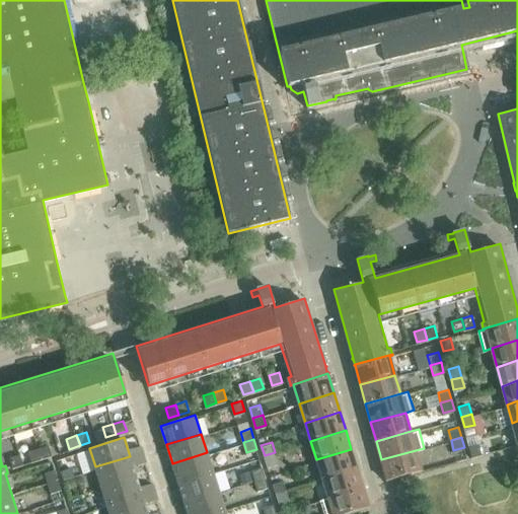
[(479,442),(468,445),(471,455),(483,453),(479,442)]
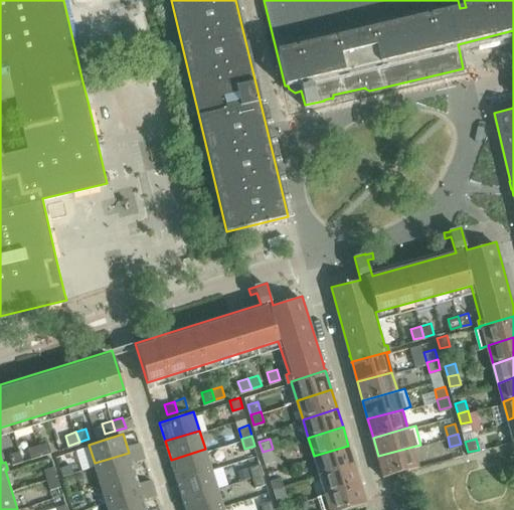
[(48,441),(39,444),(42,454),(51,451),(48,441)]
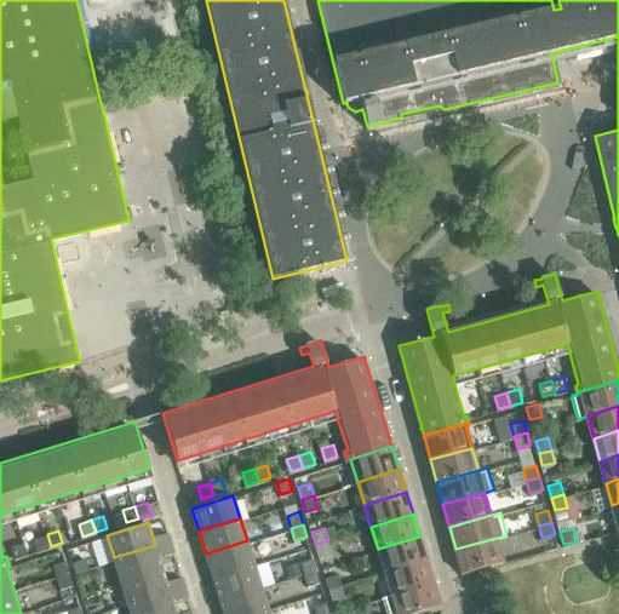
[(159,534),(162,544),(172,541),(168,531),(159,534)]
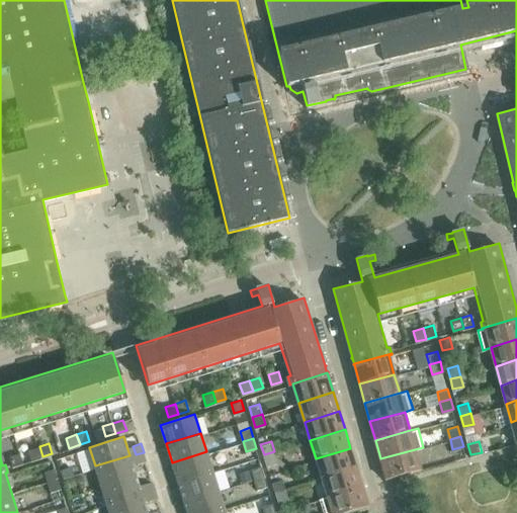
[(39,446),(28,449),(31,459),(42,456),(39,446)]
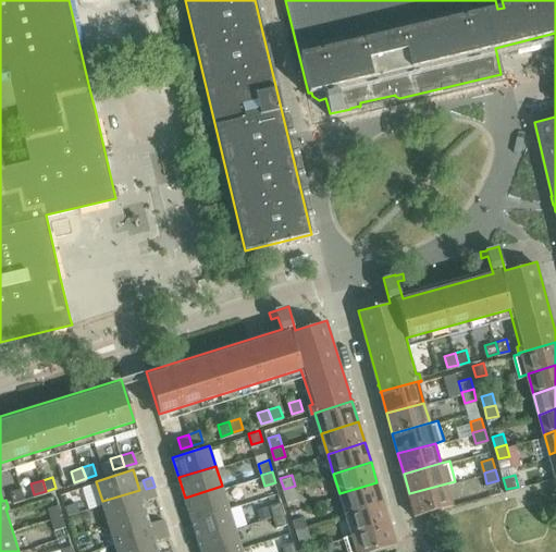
[(377,482),(340,493),(346,514),(383,502),(377,482)]
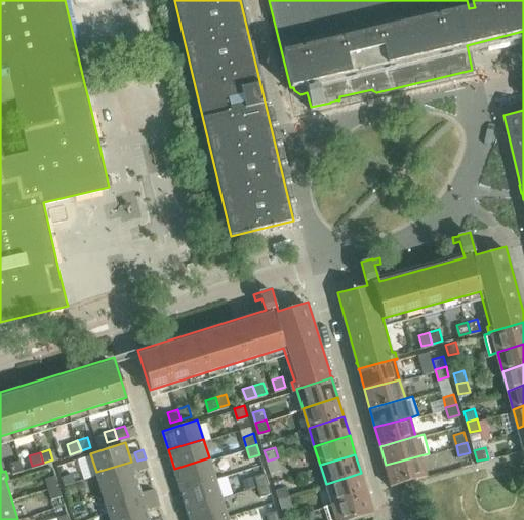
[(420,455),(386,465),(391,485),(426,475),(420,455)]
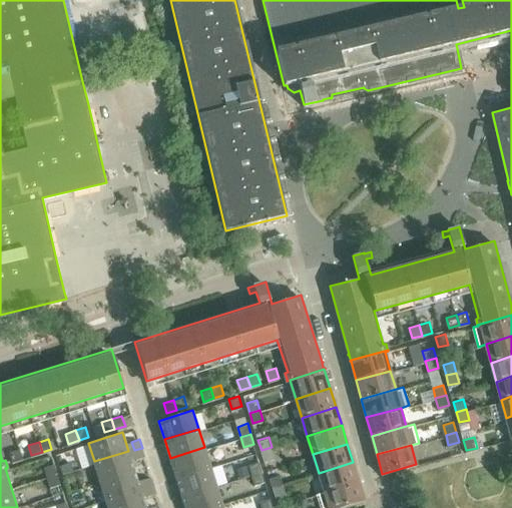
[(170,458),(176,477),(210,466),(204,447),(170,458)]
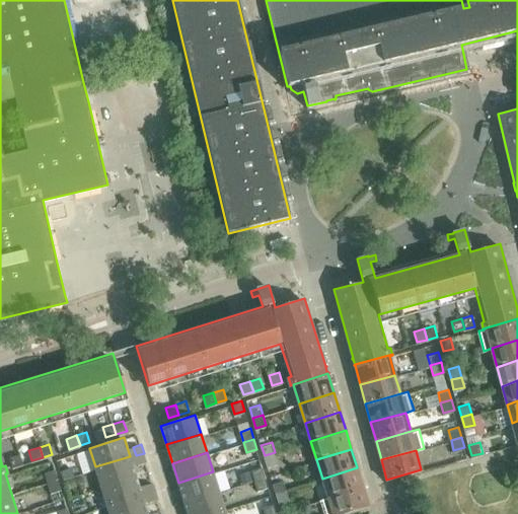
[(275,452),(265,455),(268,465),(278,462),(275,452)]
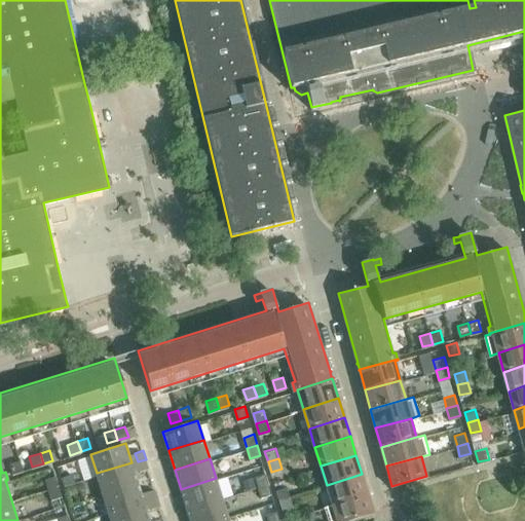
[(21,459),(9,462),(13,473),(24,470),(21,459)]
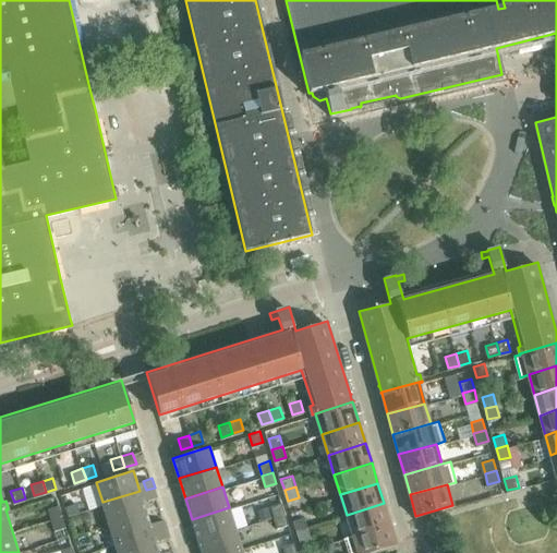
[(155,488),(146,490),(148,499),(157,495),(155,488)]
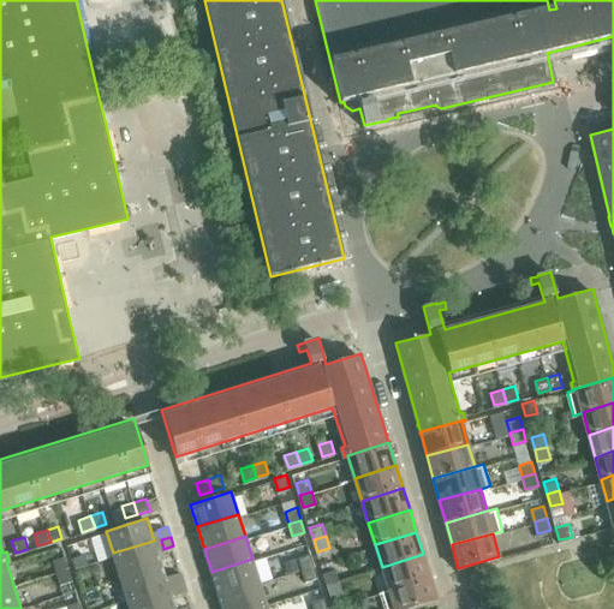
[(154,541),(113,553),(120,575),(161,562),(154,541)]
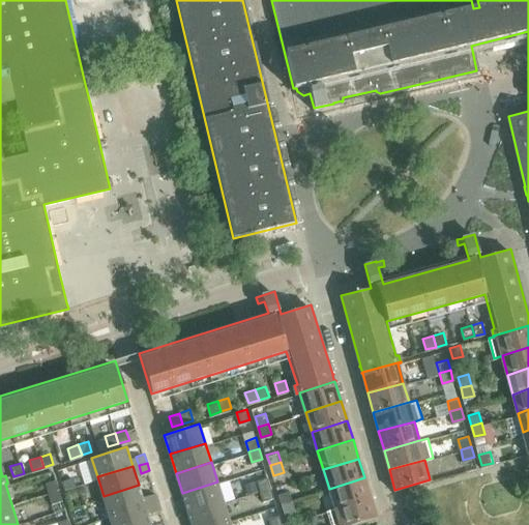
[(267,475),(257,478),(260,489),(270,486),(267,475)]
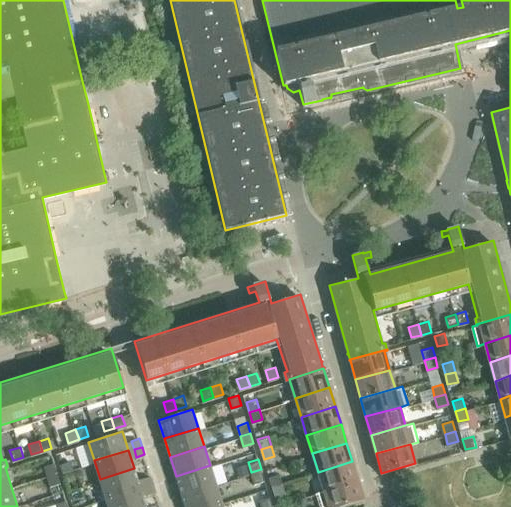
[(67,461),(60,463),(62,471),(70,469),(67,461)]
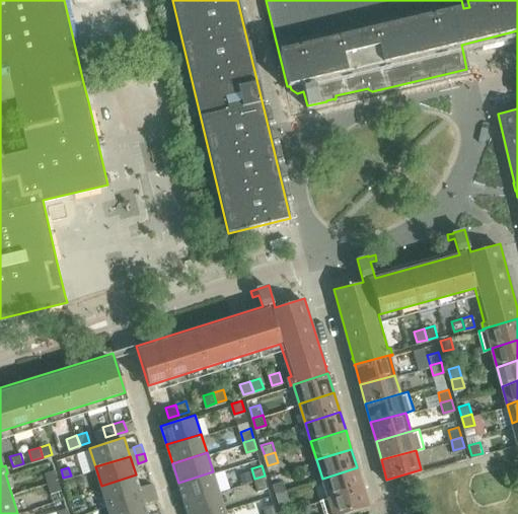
[(357,467),(322,479),(328,496),(328,497),(363,486),(357,467)]
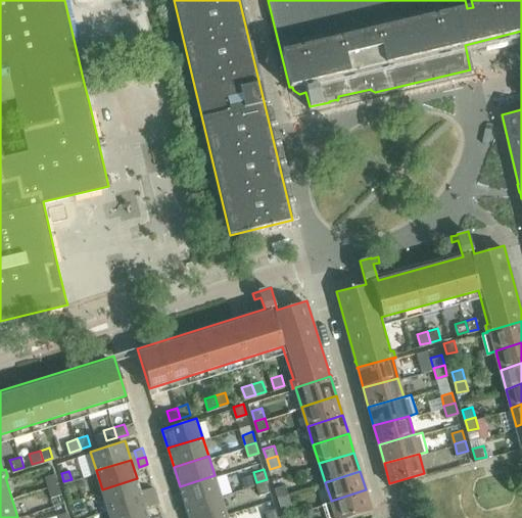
[(45,475),(48,484),(58,481),(55,472),(45,475)]
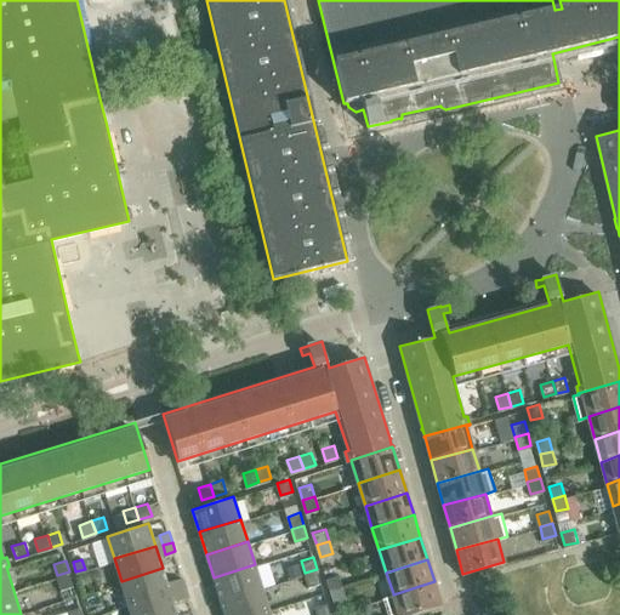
[(214,578),(221,599),(262,587),(255,564),(214,578)]
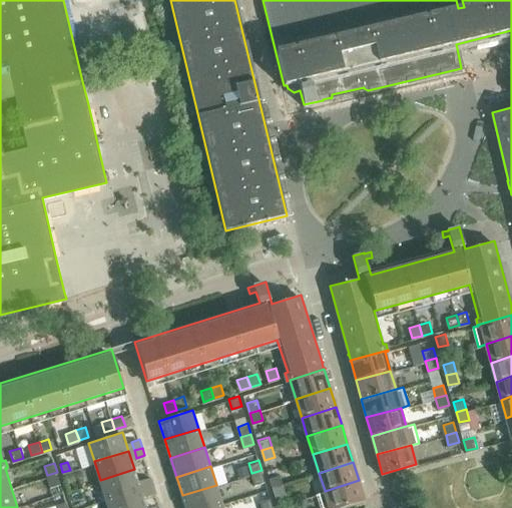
[(134,469),(100,480),(106,498),(140,488),(134,469)]
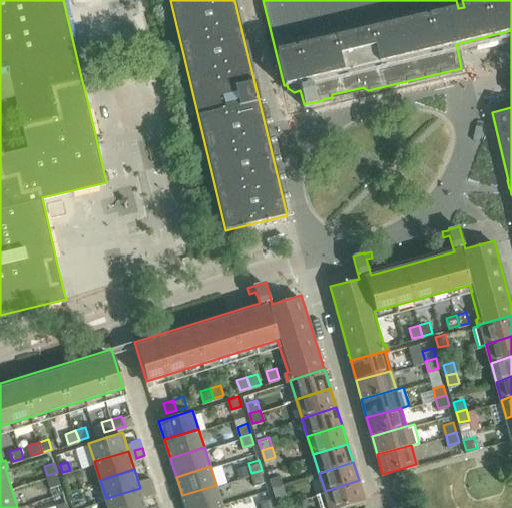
[(266,480),(262,470),(251,473),(254,483),(266,480)]
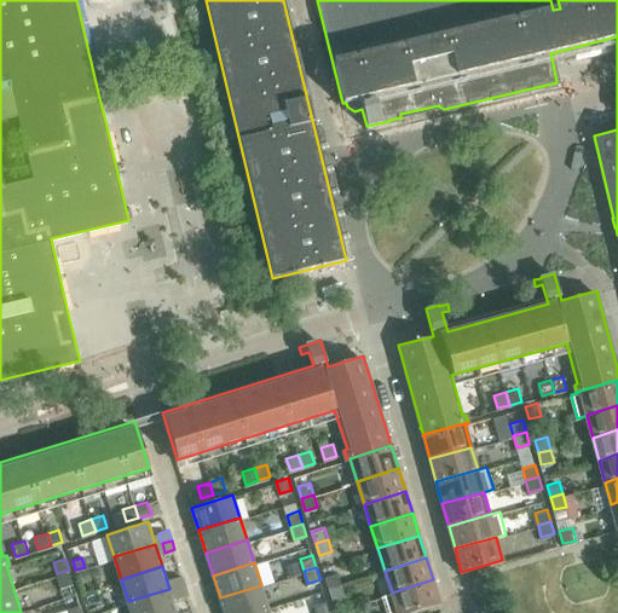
[(74,583),(69,570),(57,573),(61,587),(74,583)]
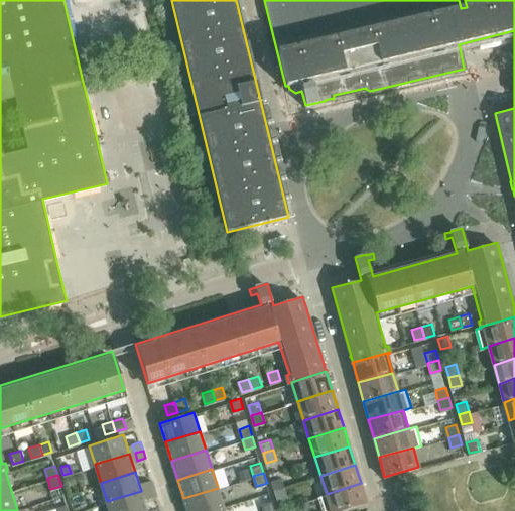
[(281,477),(271,480),(274,490),(284,487),(281,477)]
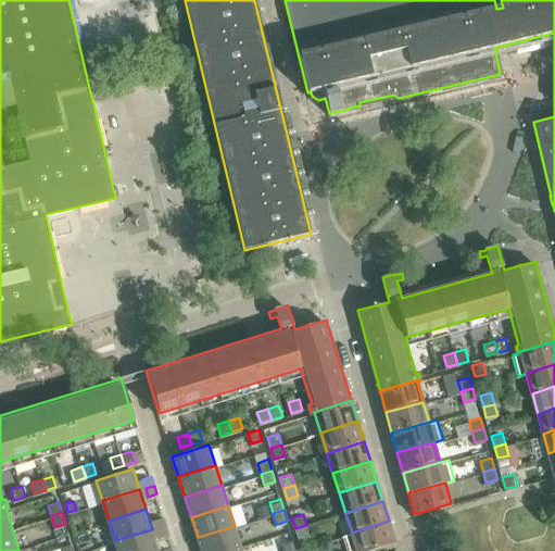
[(164,516),(155,518),(159,528),(166,525),(164,516)]
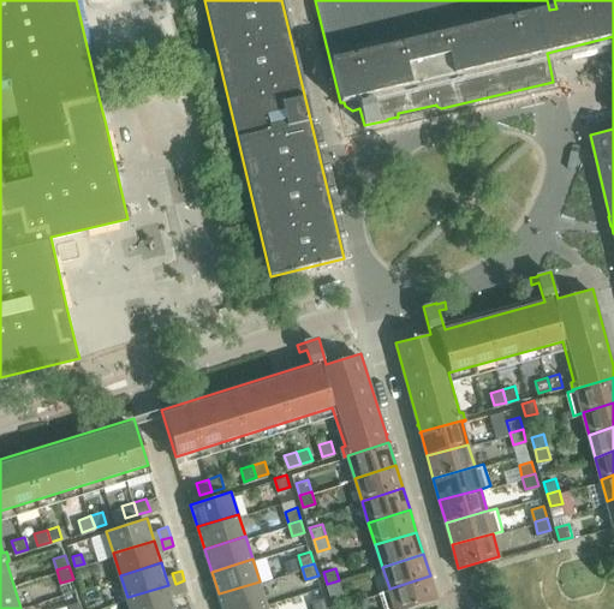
[(405,608),(437,599),(430,575),(389,589),(389,587),(379,591),(385,608),(405,608)]
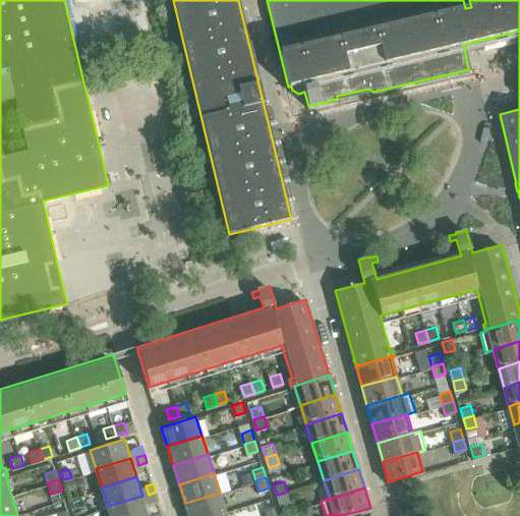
[(159,500),(156,492),(149,495),(151,502),(159,500)]
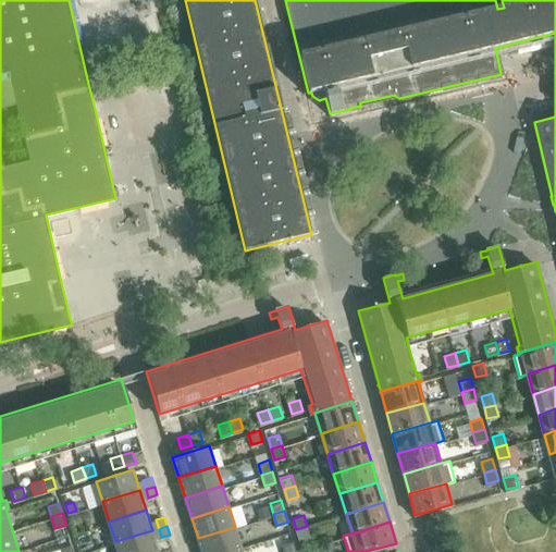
[(307,526),(296,529),(299,540),(310,537),(307,526)]
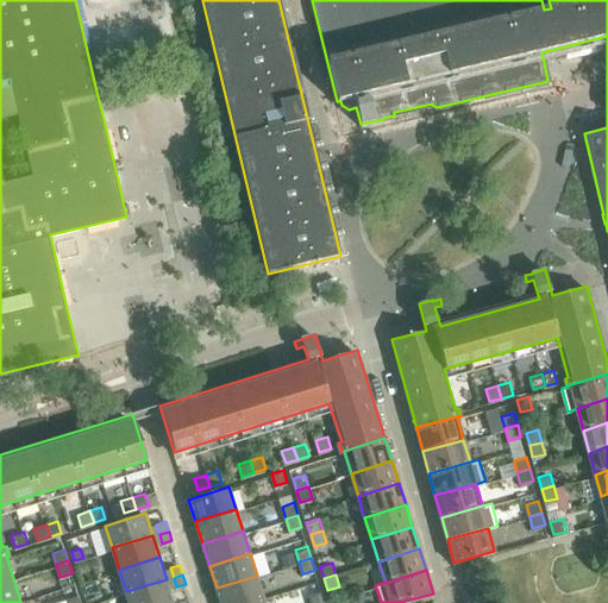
[(217,588),(220,602),(245,602),(264,597),(257,576),(217,588)]
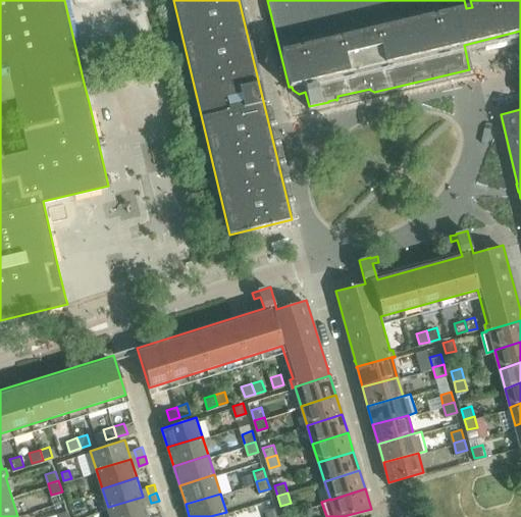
[(143,516),(148,515),(143,497),(108,507),(110,516),(143,516)]
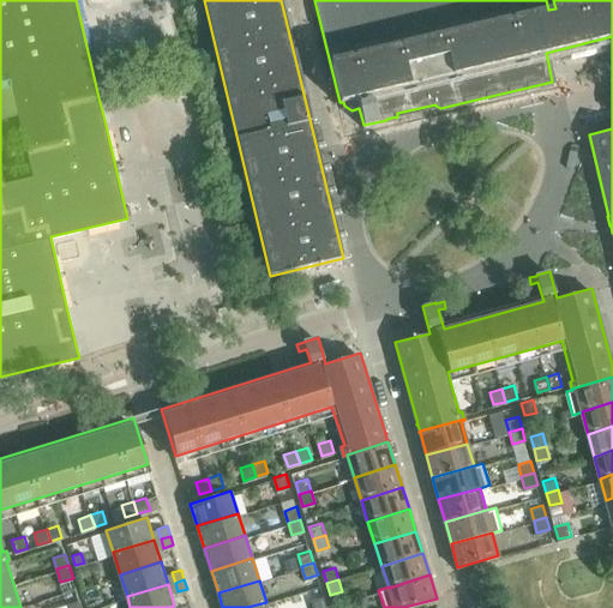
[(311,599),(313,607),(323,607),(328,607),(324,595),(311,599)]
